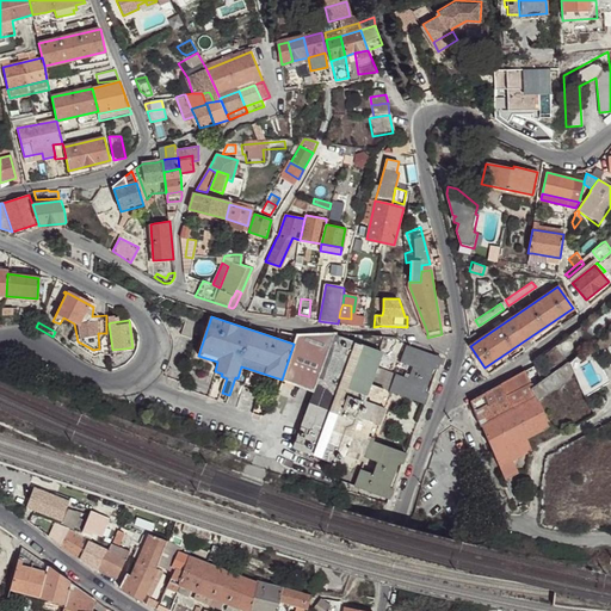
[(338,333),(297,334),(294,344),(282,380),(314,393),(337,335),(338,333)]
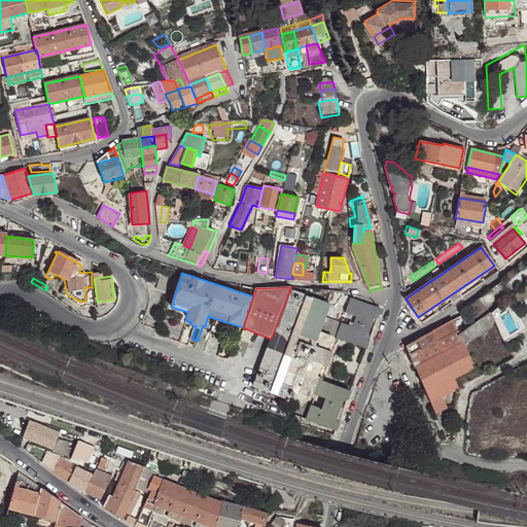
[(405,289),(406,297),(406,299),(413,293),(409,287),(405,289)]
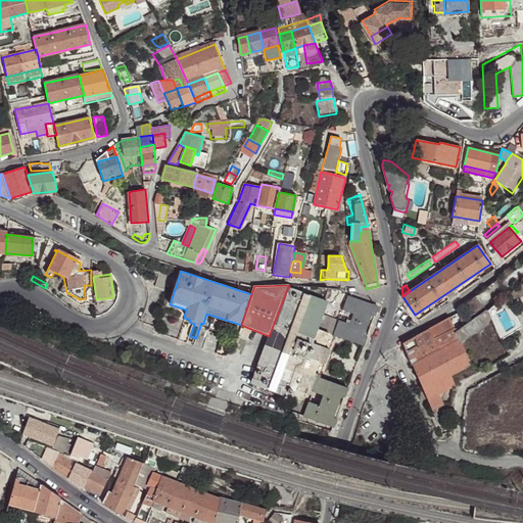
[(288,287),(269,336),(251,383),(292,398),(295,389),(307,394),(310,390),(323,395),(320,406),(310,401),(303,416),(335,427),(338,419),(336,418),(334,418),(338,405),(341,396),(345,397),(349,388),(321,378),(322,376),(317,374),(321,362),(326,364),(330,350),(324,348),(329,333),(364,345),(367,337),(364,336),(372,316),(375,317),(378,306),(347,296),(343,311),(353,314),(351,321),(347,319),(345,323),(323,316),(328,301),(288,287)]
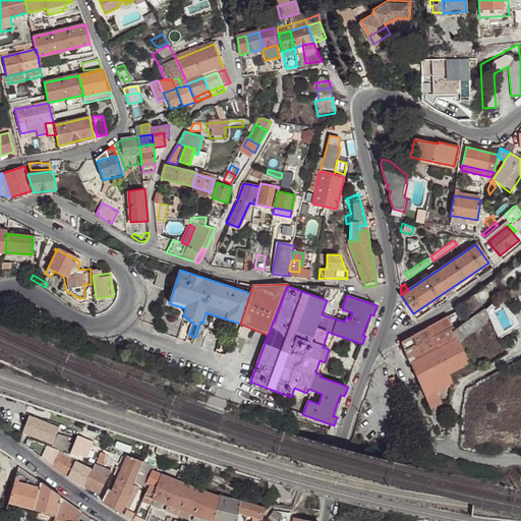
[(107,305),(106,297),(96,298),(97,307),(107,305)]
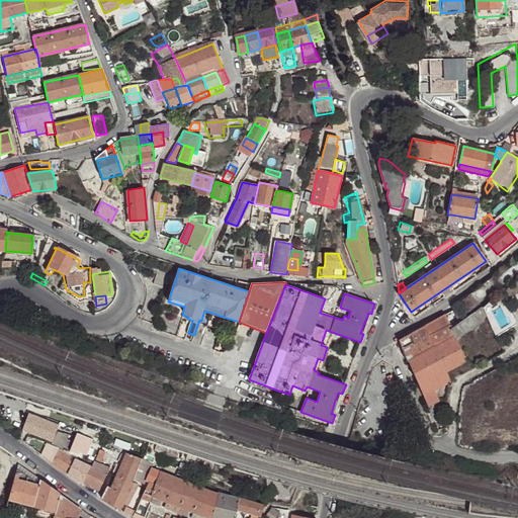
[(491,322),(482,309),(458,325),(452,329),(458,343),(491,322)]
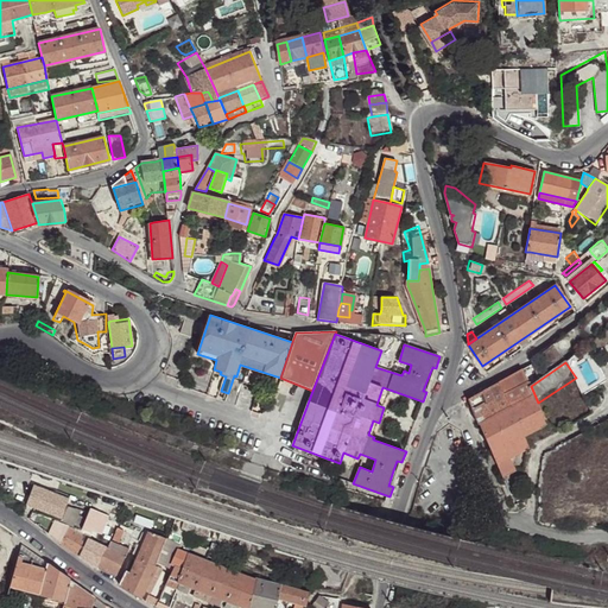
[(469,400),(476,418),(479,425),(480,424),(496,463),(510,457),(529,447),(524,436),(548,423),(538,403),(531,386),(523,369),(469,400)]
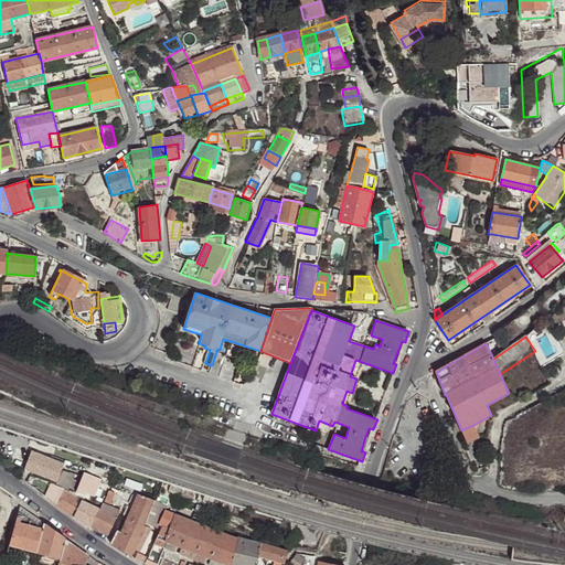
[(473,425),(461,430),(467,441),(479,436),(473,425)]
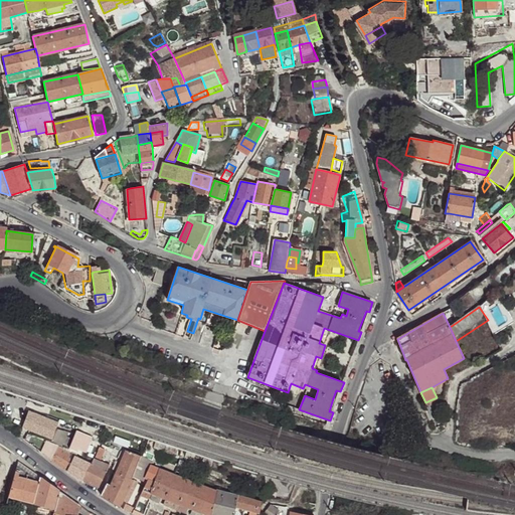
[(24,427),(33,432),(38,419),(57,427),(59,423),(30,412),(24,427)]
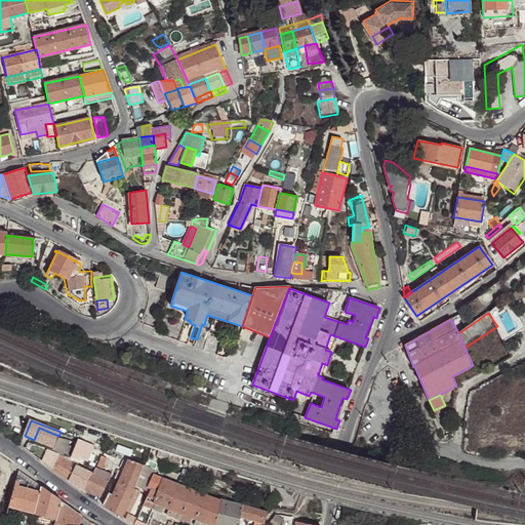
[(39,428),(34,440),(53,448),(58,436),(39,428)]
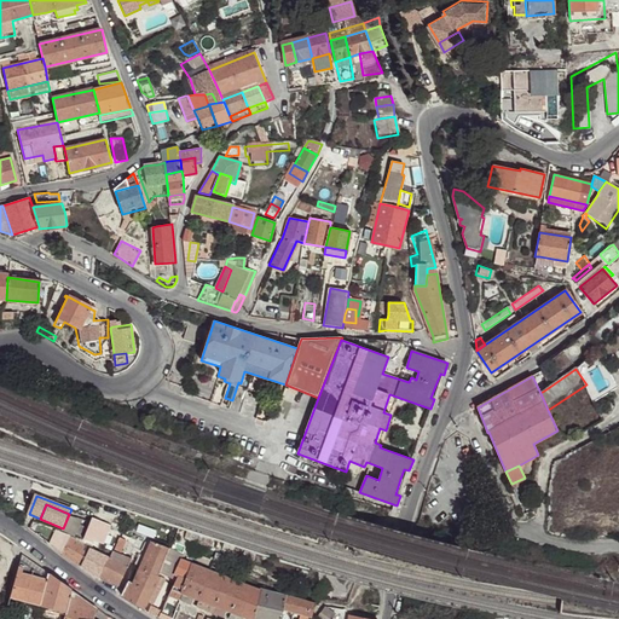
[(110,545),(117,524),(98,516),(91,538),(110,545)]
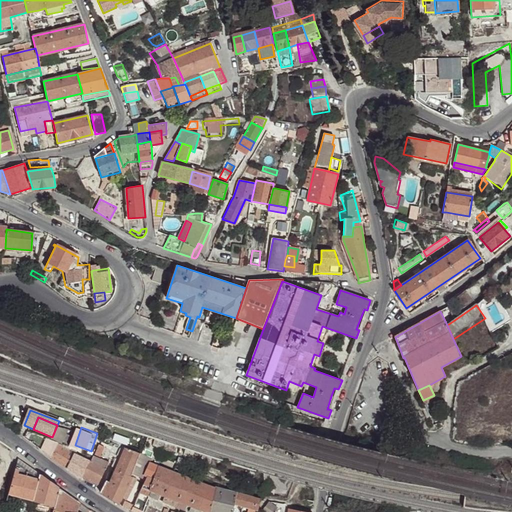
[(56,447),(57,444),(46,440),(42,450),(51,457),(55,449),(56,447)]
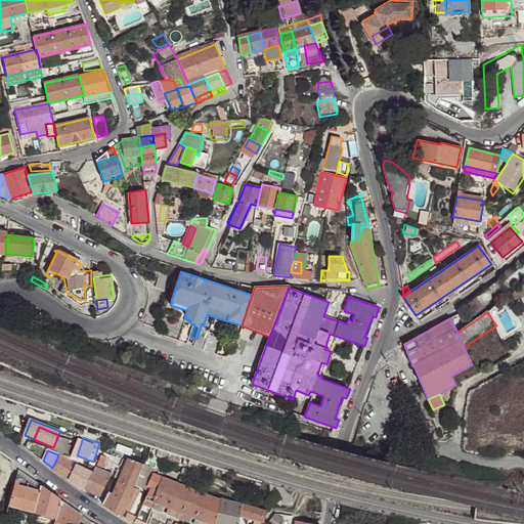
[(106,459),(100,456),(97,466),(102,468),(106,459)]
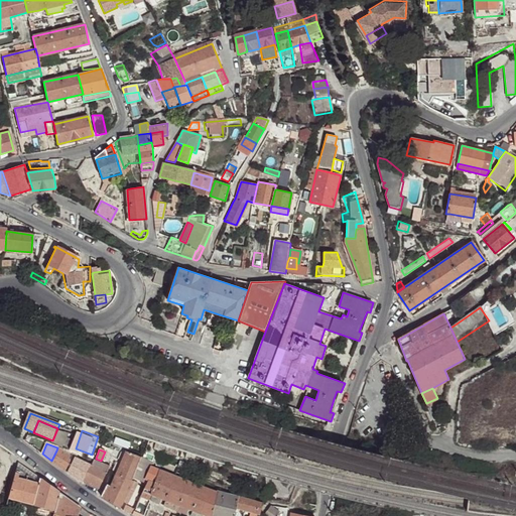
[(118,473),(127,452),(122,450),(113,471),(118,473)]
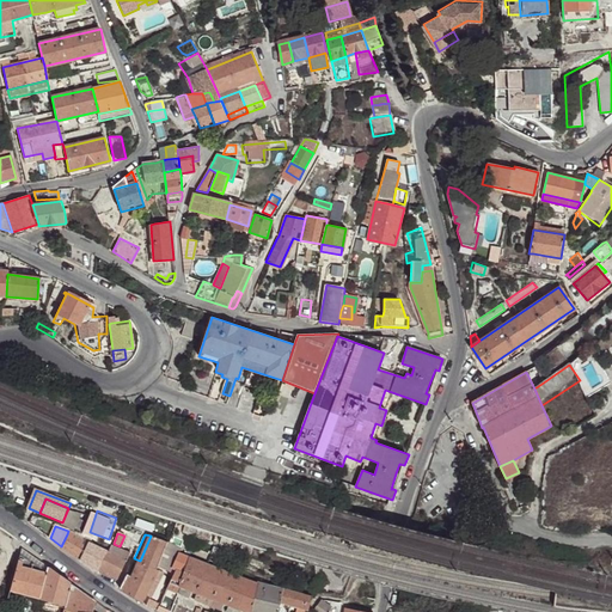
[(155,569),(157,567),(166,542),(151,536),(140,561),(155,569)]
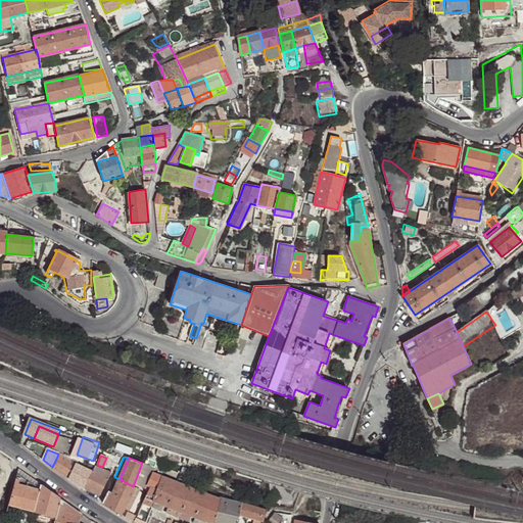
[(52,467),(67,478),(75,464),(65,460),(62,464),(56,459),(52,467)]
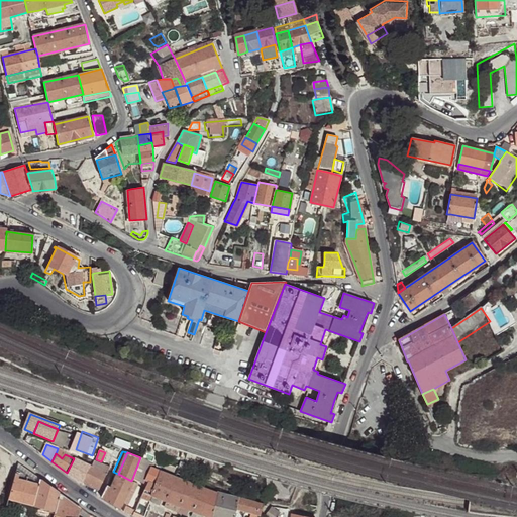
[(132,479),(142,483),(145,479),(151,468),(150,468),(152,462),(140,457),(132,479)]
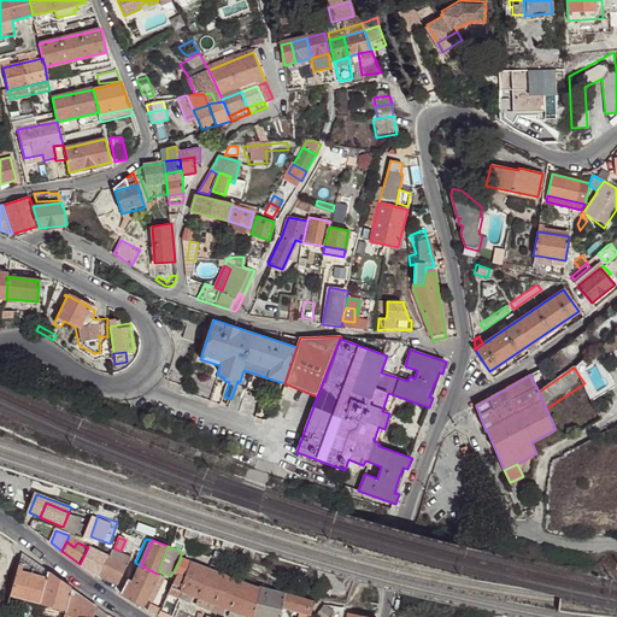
[(80,564),(99,577),(100,575),(110,556),(103,553),(97,551),(88,547),(80,564)]
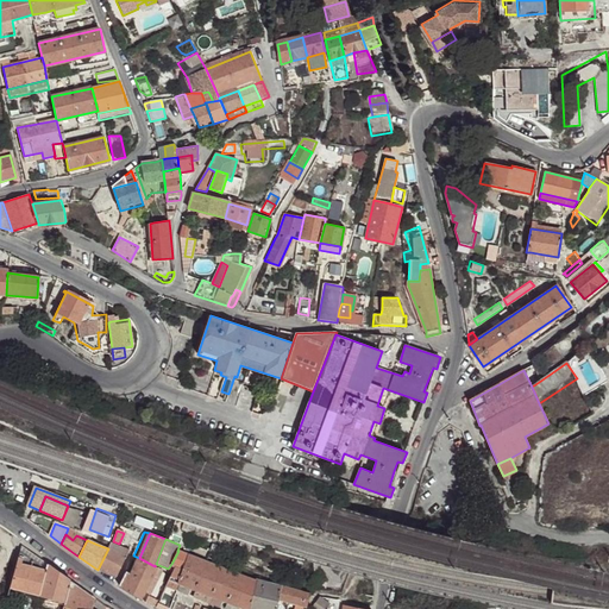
[(108,548),(126,557),(130,550),(111,544),(111,545),(108,548)]
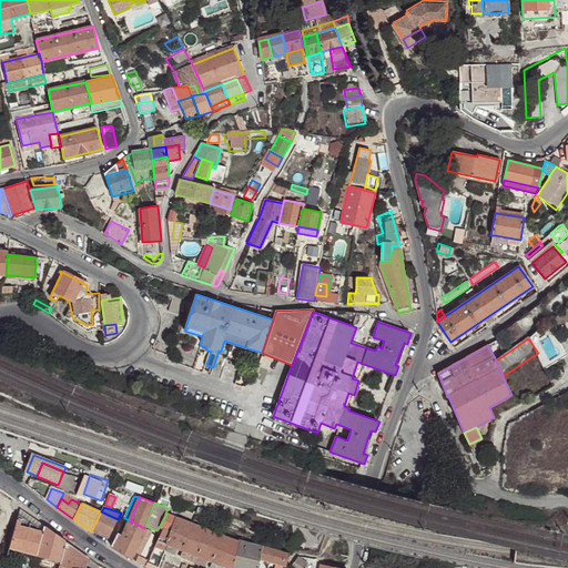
[(44,526),(21,509),(19,515),(10,548),(37,555),(43,533),(44,526)]
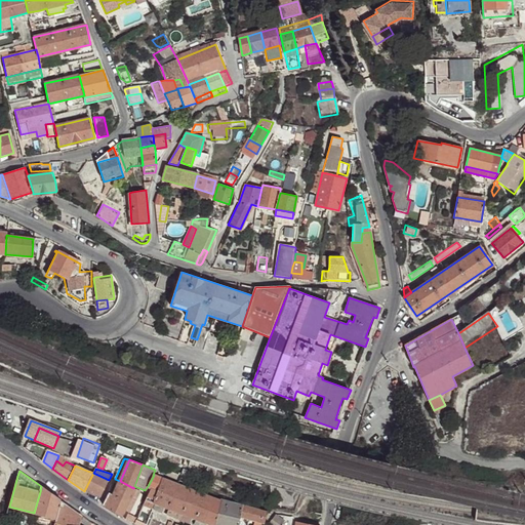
[(85,489),(101,495),(109,480),(93,473),(85,489)]
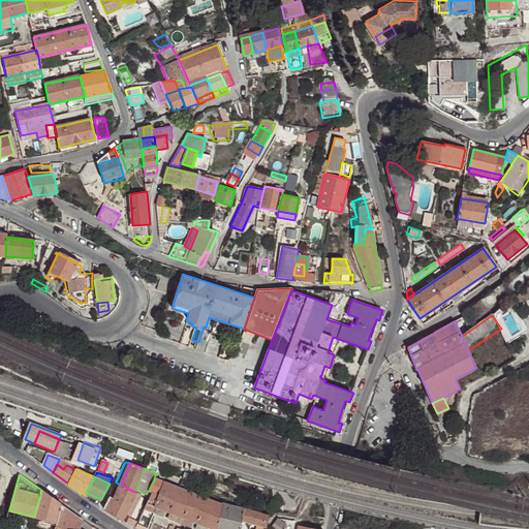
[(150,496),(144,509),(152,512),(154,505),(163,481),(155,478),(149,490),(152,492),(150,496)]
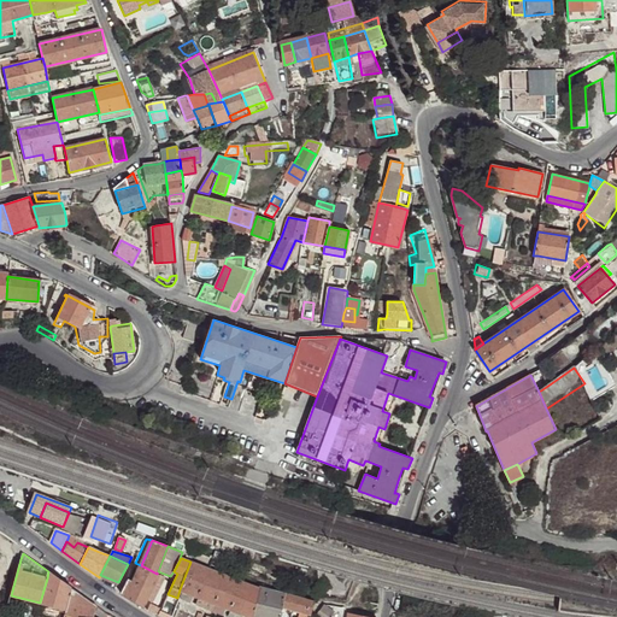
[(259,588),(191,562),(180,589),(181,591),(199,598),(227,609),(240,613),(252,616),(259,588)]
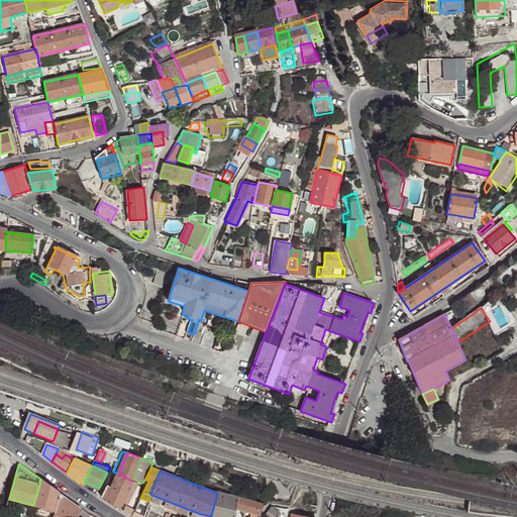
[(101,497),(120,509),(133,482),(131,481),(118,474),(113,472),(107,486),(101,497)]
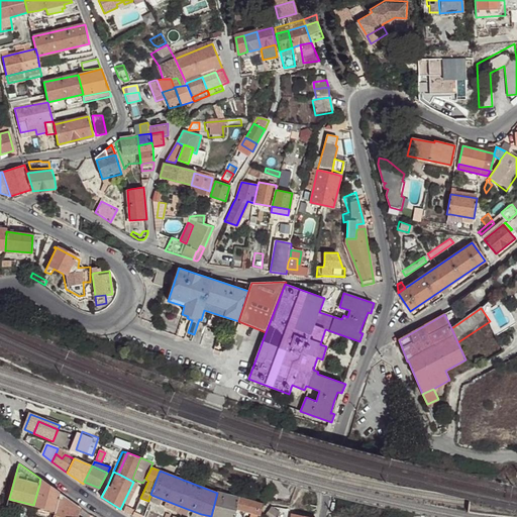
[(61,493),(40,479),(39,485),(33,505),(38,507),(41,507),(48,509),(56,511),(61,493)]
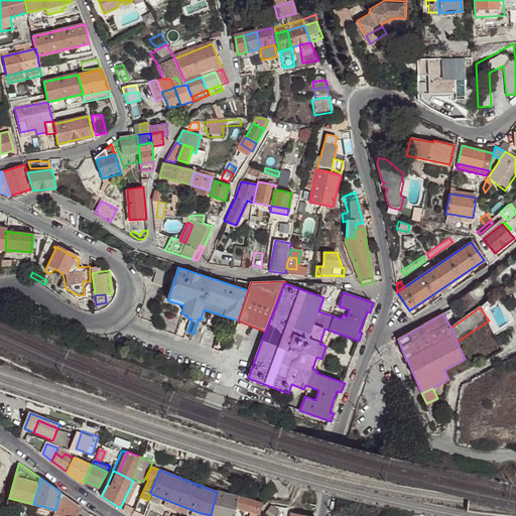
[(264,496),(273,497),(274,491),(266,489),(264,496)]
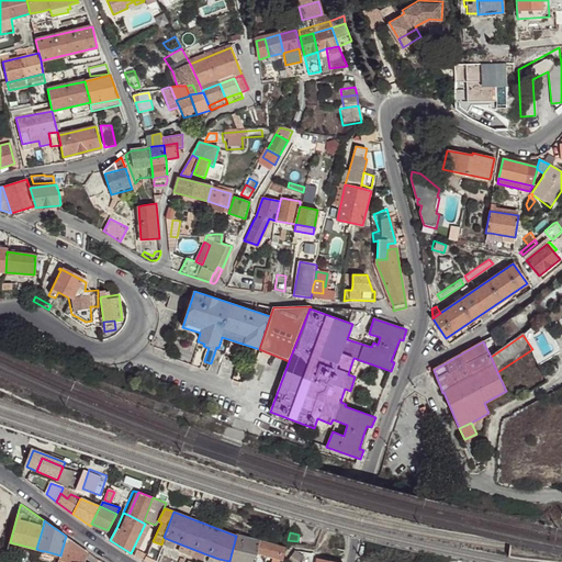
[(236,535),(236,536),(229,561),(228,561),(255,561),(257,553),(260,541),(246,538),(237,536),(236,535)]
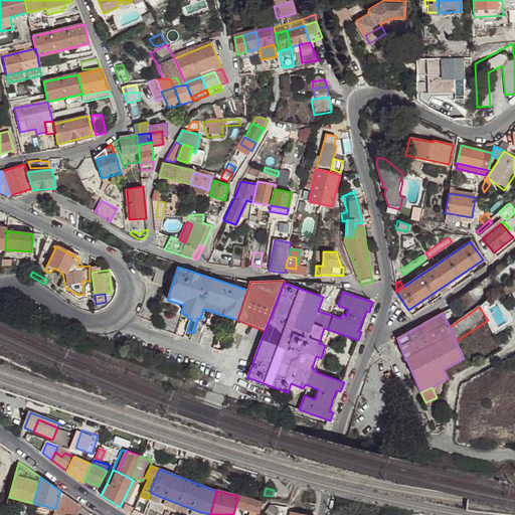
[(77,514),(80,505),(60,491),(55,509),(53,514),(77,514)]
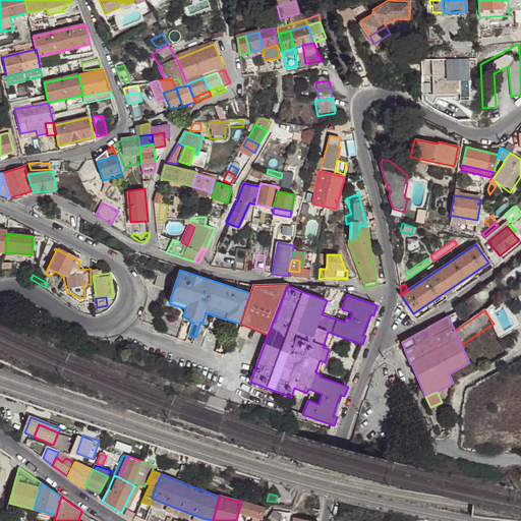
[(265,508),(241,502),(238,513),(253,516),(258,518),(262,518),(263,519),(265,508)]
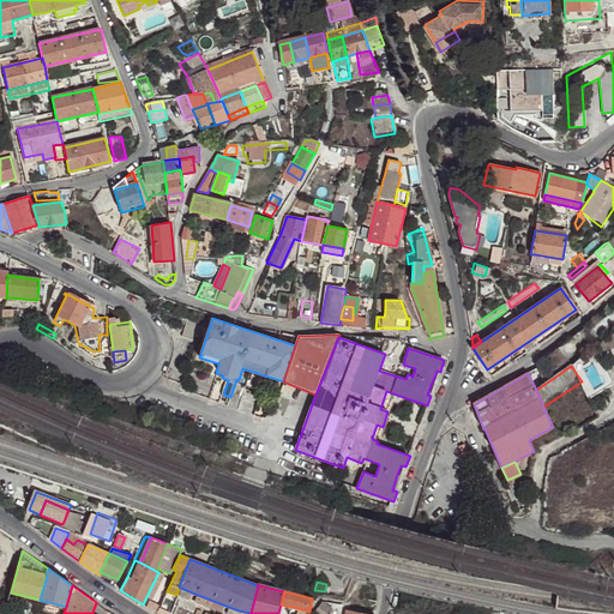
[(226,606),(198,595),(196,602),(223,613),(226,606)]
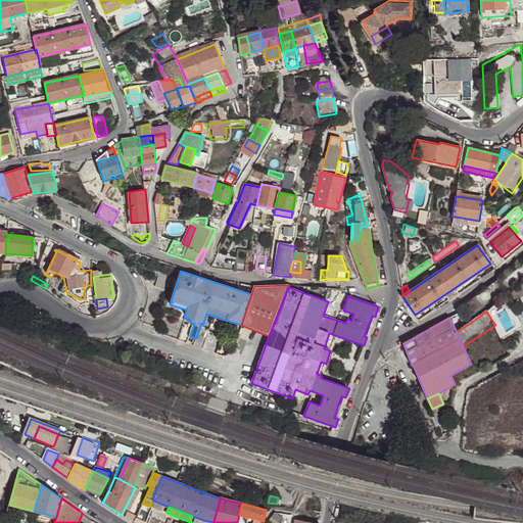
[(280,522),(283,519),(275,513),(271,518),(277,522),(280,522)]
